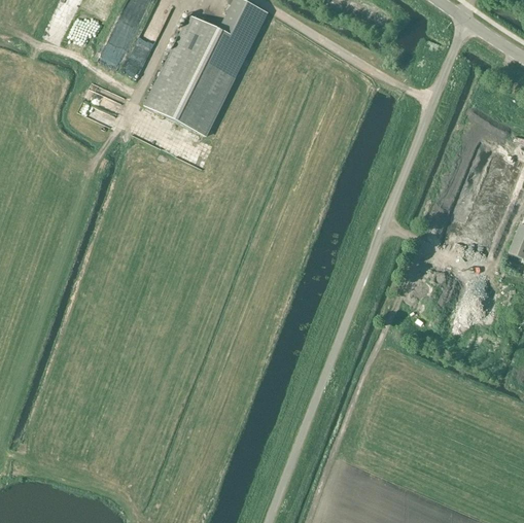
[(67,0),(72,3),(69,8),(76,11),(81,0),(67,0)]
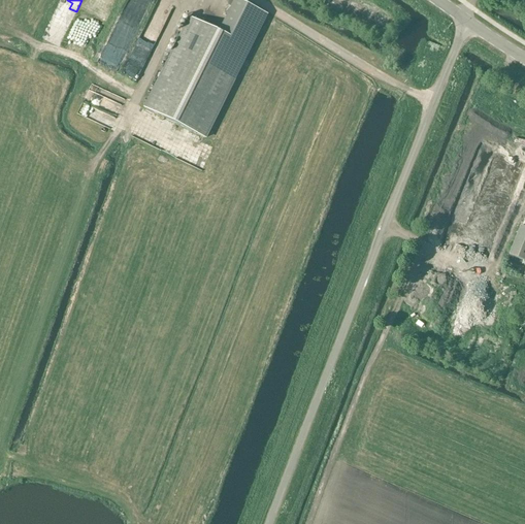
[(104,29),(108,19),(118,0),(97,0),(88,21),(104,29)]
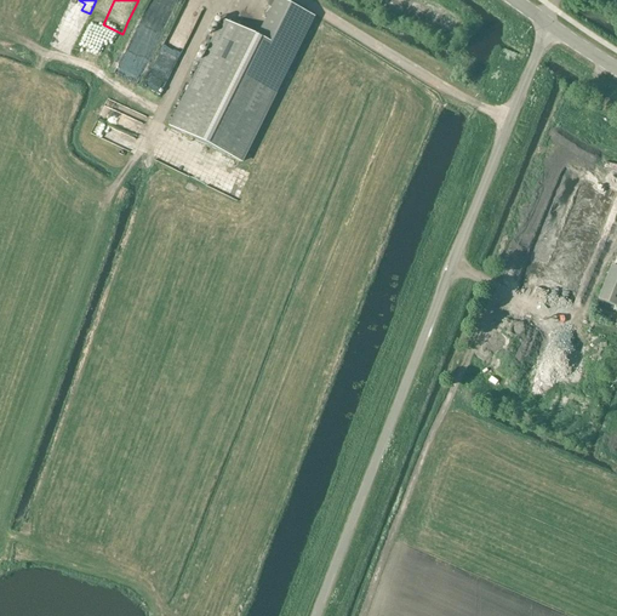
[(316,12),(292,0),(276,0),(267,20),(261,34),(227,17),(173,123),(244,158),(316,12)]
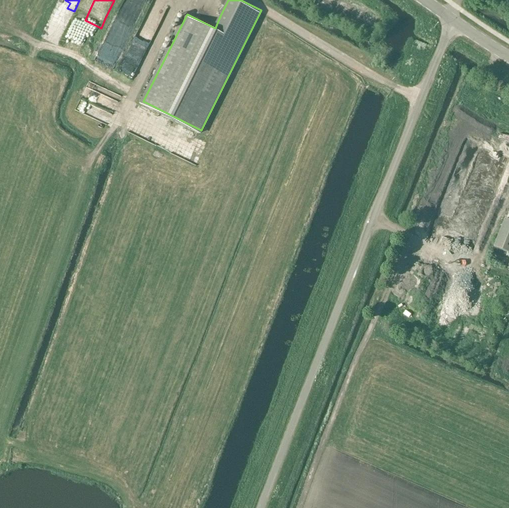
[(122,60),(121,64),(133,69),(135,65),(122,60)]
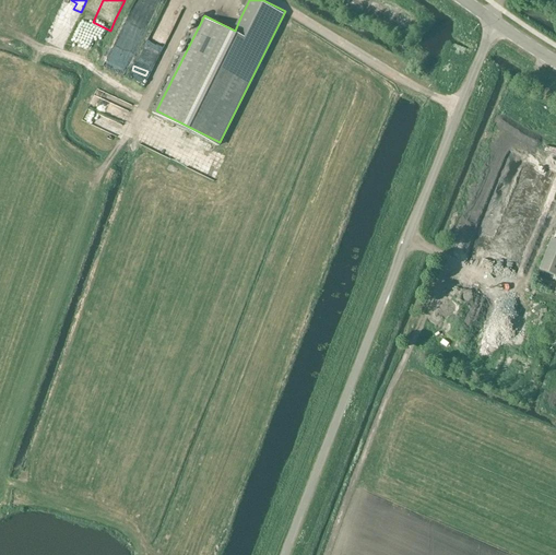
[(555,168),(512,152),(473,251),(518,269),(555,175),(555,168)]
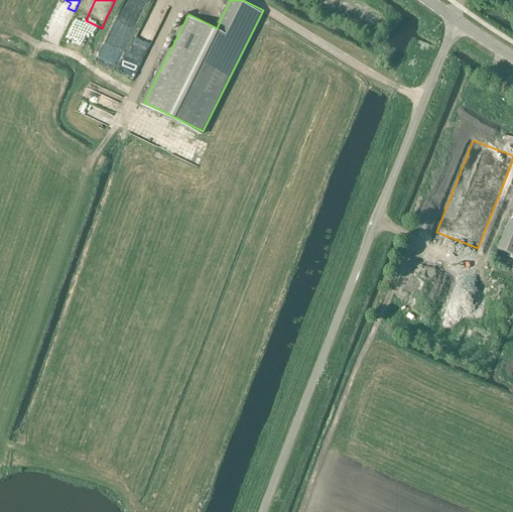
[(512,218),(511,218),(499,246),(512,251),(512,218)]
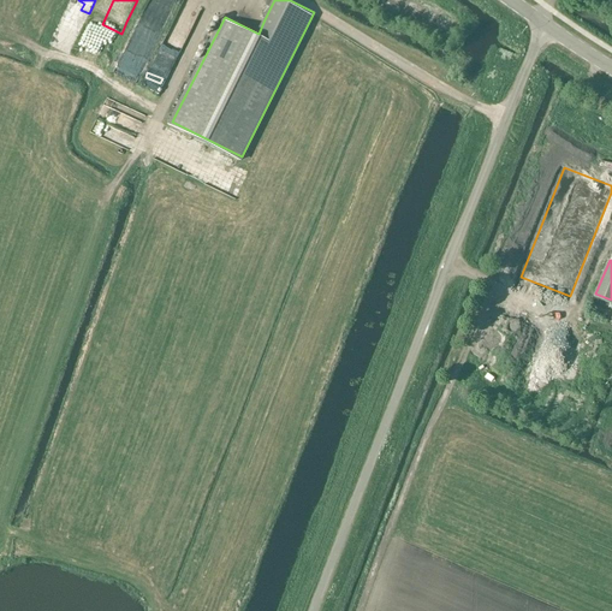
[(507,322),(512,313),(506,310),(501,320),(507,322)]
